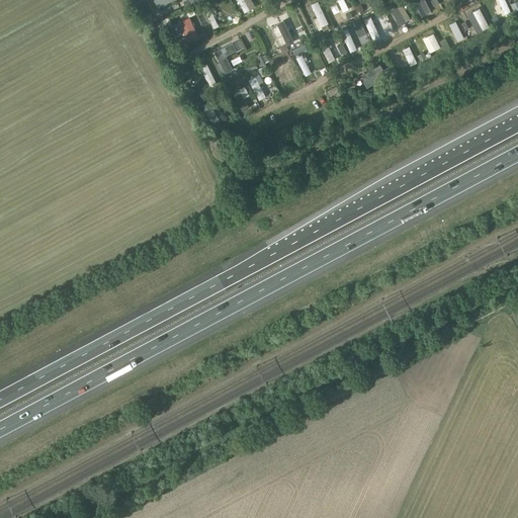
[(243,0),(237,0),(244,12),(249,10),(243,0)]
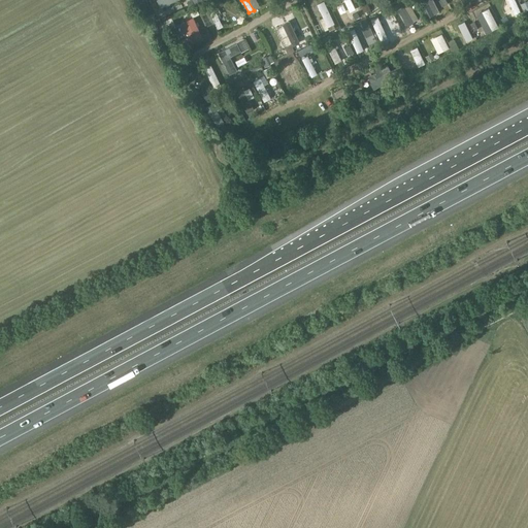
[(352,0),(344,0),(355,20),(361,18),(352,0)]
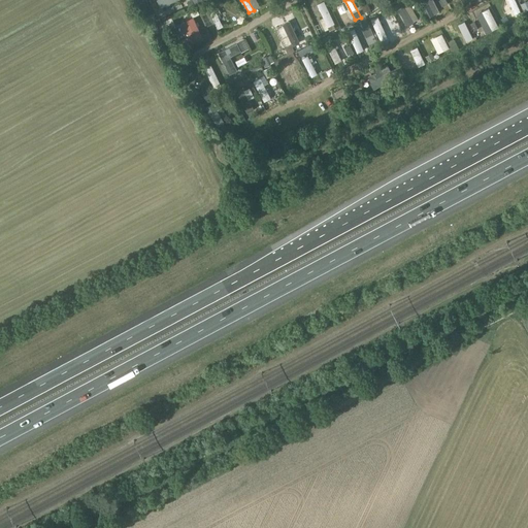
[(403,6),(408,2),(406,0),(400,0),(394,3),(407,26),(413,23),(403,6)]
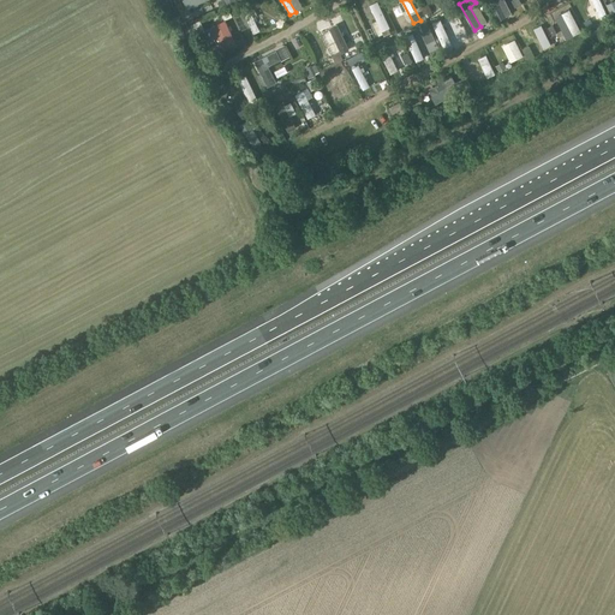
[(507,9),(503,0),(487,0),(493,15),(507,9)]
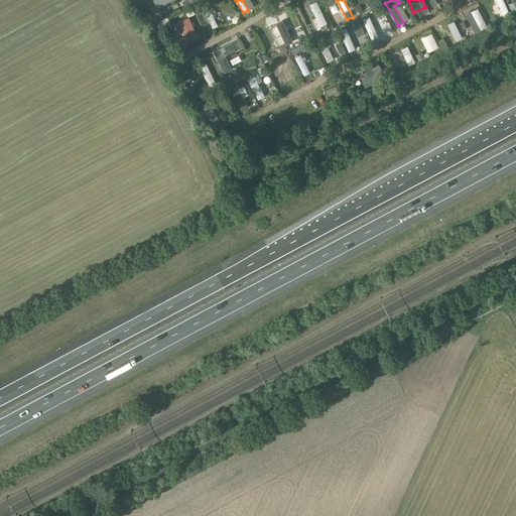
[(325,23),(326,23),(315,2),(309,4),(315,17),(311,19),(317,30),(321,28),(323,30),(327,27),(325,23)]
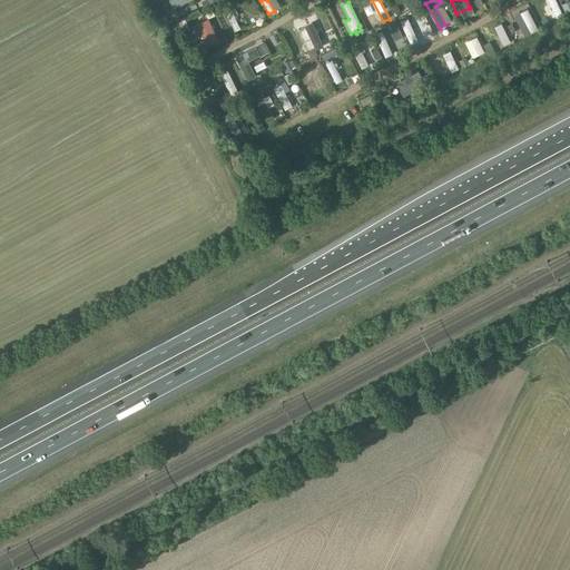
[(236,10),(232,12),(231,9),(225,12),(234,31),(241,29),(234,17),(238,16),(236,10)]
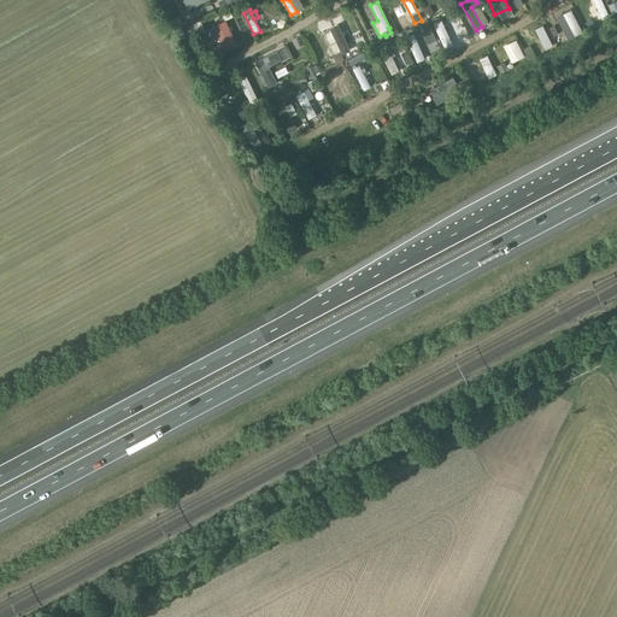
[(570,10),(563,13),(575,36),(582,33),(570,10)]
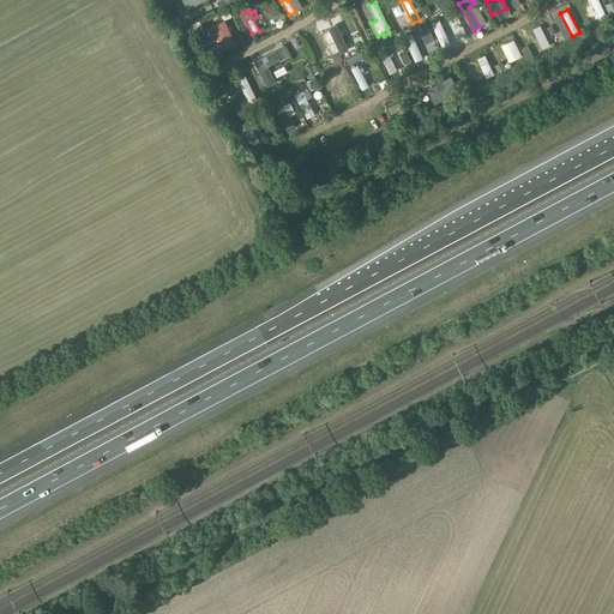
[(318,20),(323,36),(348,28),(343,12),(318,20)]
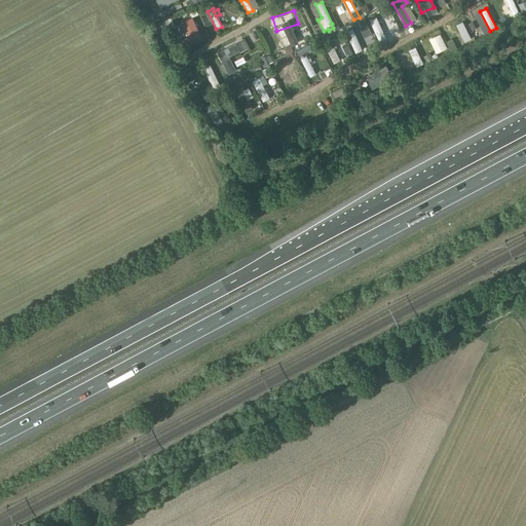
[(256,21),(263,19),(260,11),(253,13),(256,21)]
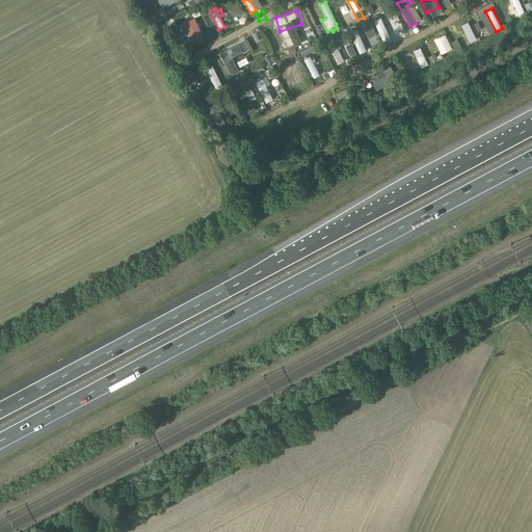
[(194,18),(184,23),(192,43),(204,38),(194,18)]
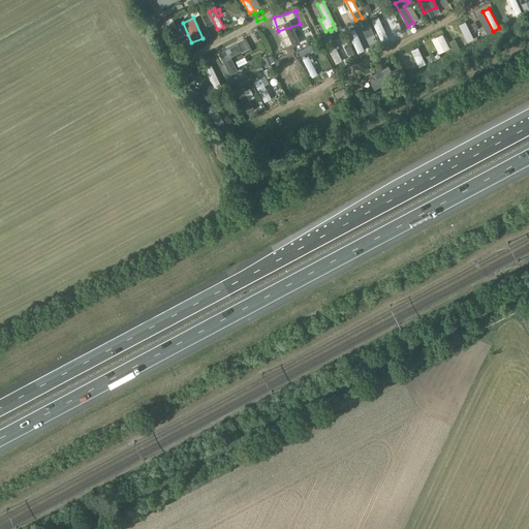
[(377,18),(371,21),(380,41),(387,38),(377,18)]
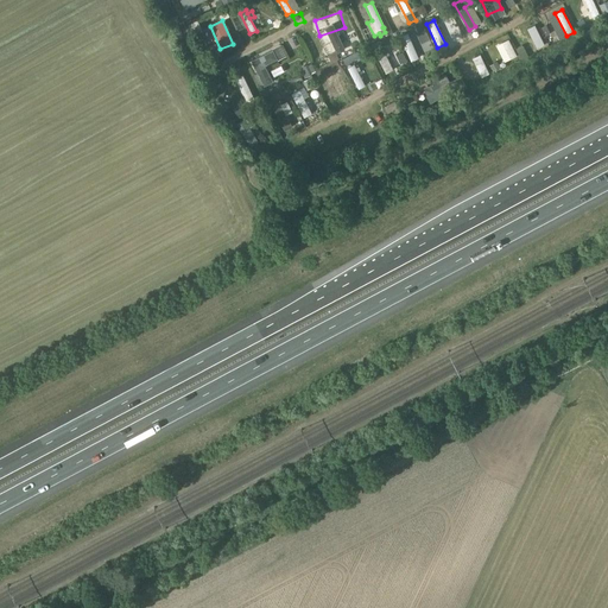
[(407,33),(399,37),(410,62),(418,58),(407,33)]
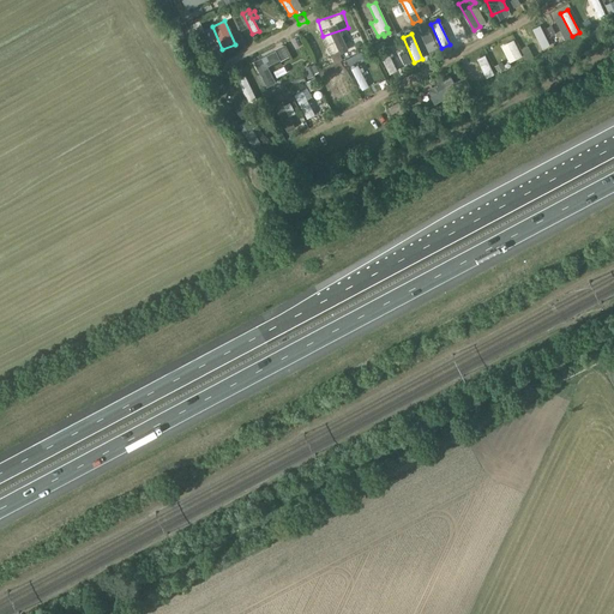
[(386,41),(377,46),(385,66),(398,61),(393,48),(390,50),(386,41)]
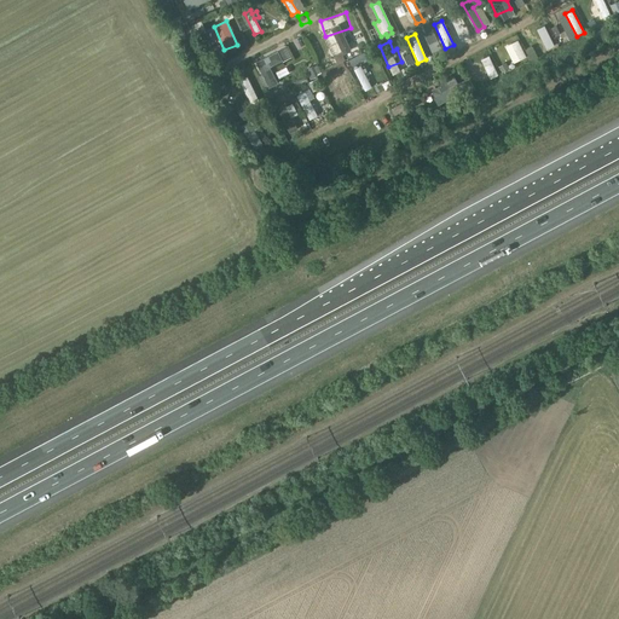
[(514,41),(508,45),(515,57),(510,61),(513,67),(519,63),(519,64),(525,61),(514,41)]
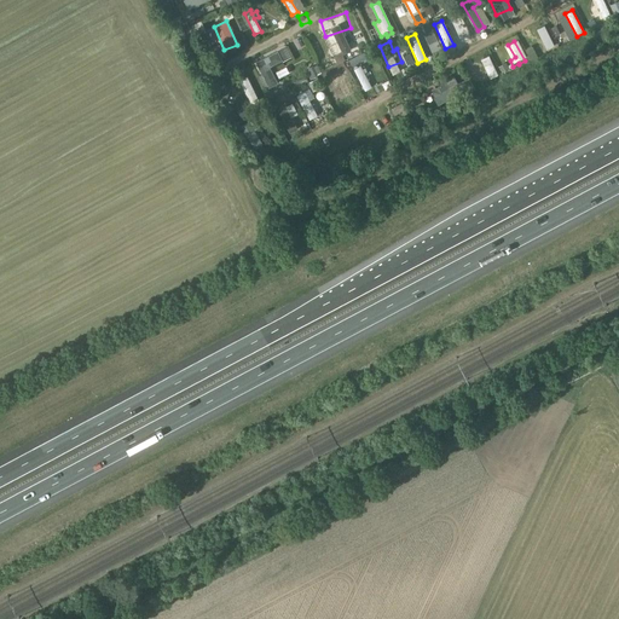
[(219,48),(213,52),(217,61),(224,57),(219,48)]
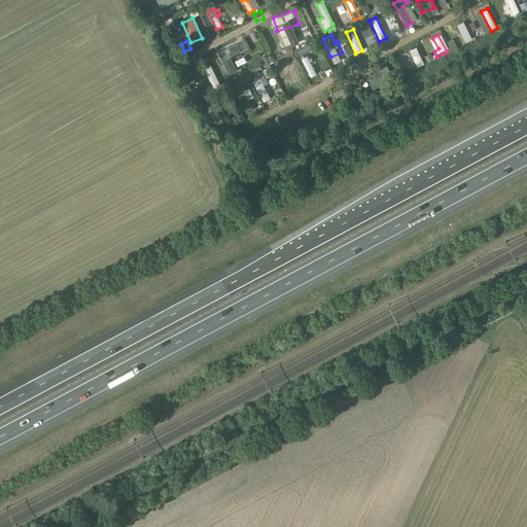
[(229,57),(240,50),(236,44),(218,54),(229,74),(236,70),(229,57)]
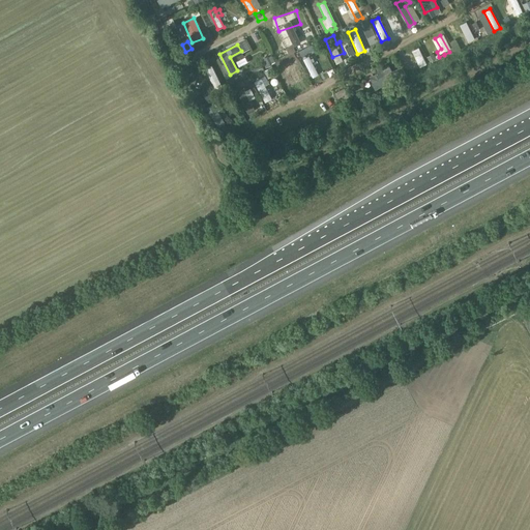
[(272,46),(268,49),(272,56),(276,53),(272,46)]
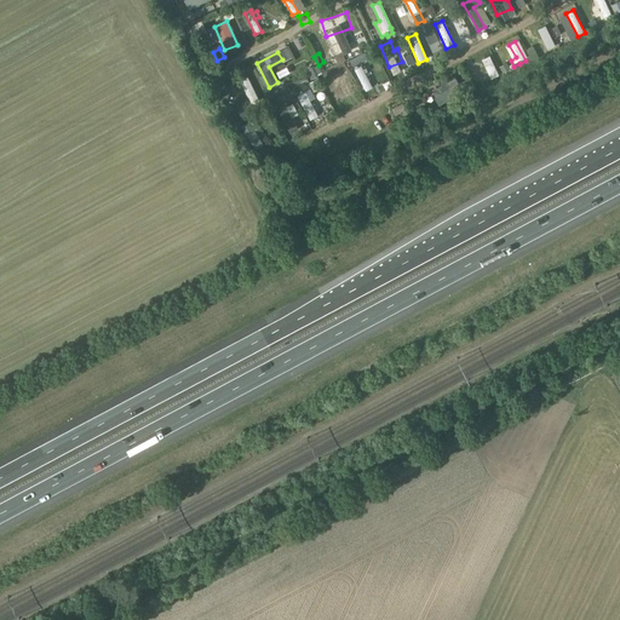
[(489,57),(481,61),(491,79),(498,75),(489,57)]
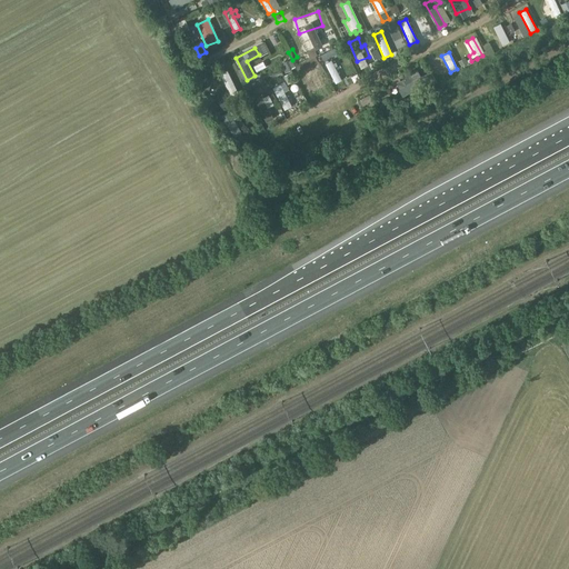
[(333,53),(321,59),(329,76),(335,73),(331,66),(338,62),(333,53)]
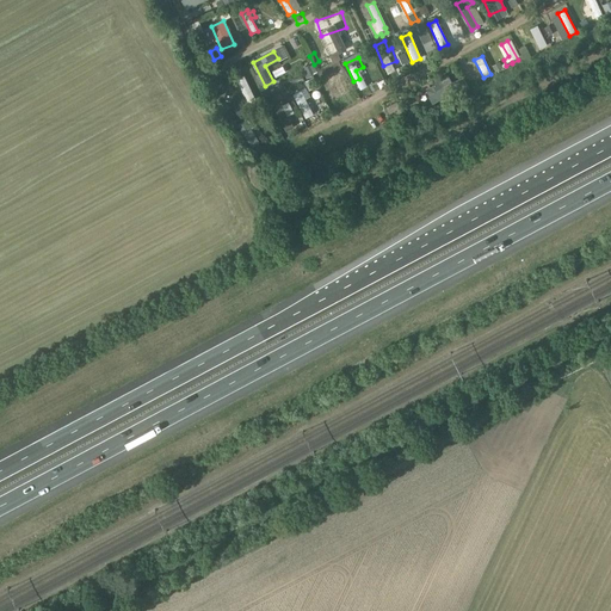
[(409,59),(402,62),(407,72),(414,68),(409,59)]
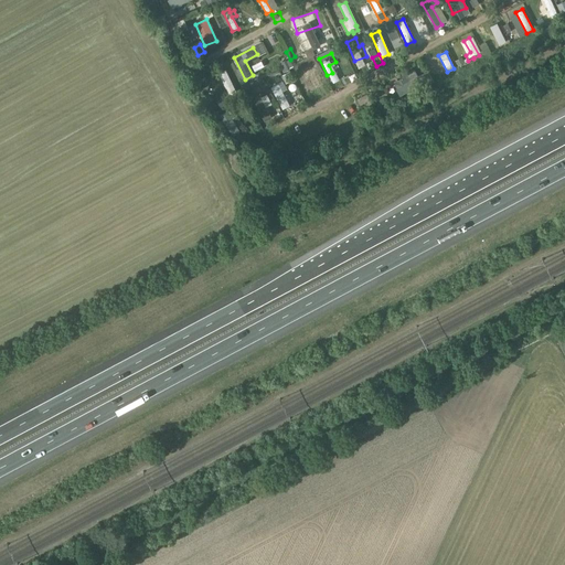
[(276,63),(280,71),(289,65),(286,57),(276,63)]
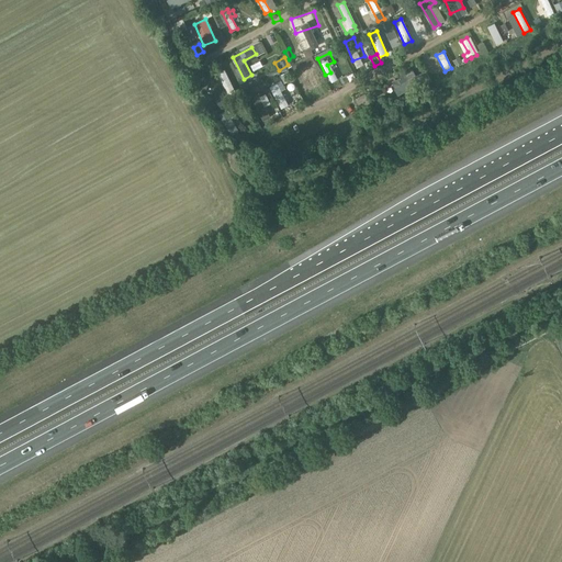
[(299,88),(311,80),(302,66),(290,74),(299,88)]
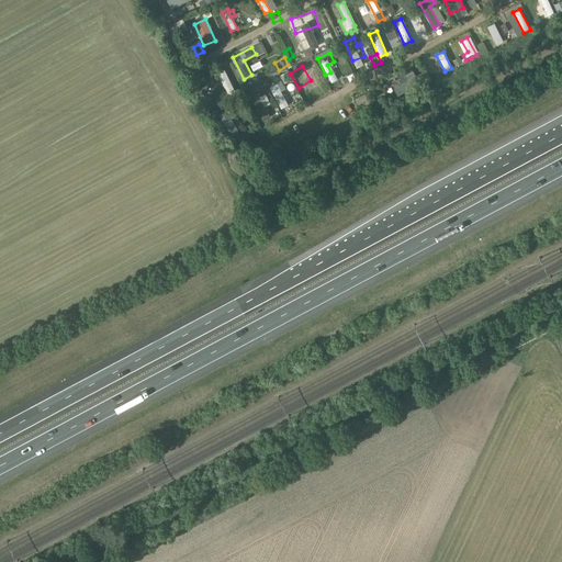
[(220,82),(225,79),(220,68),(214,70),(220,82)]
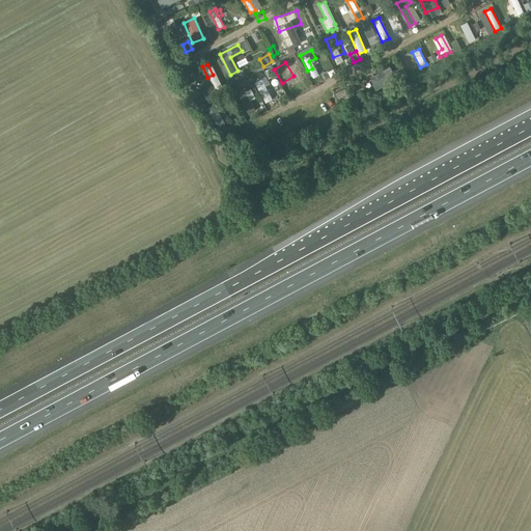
[(398,70),(393,73),(390,66),(378,74),(381,80),(372,84),(375,90),(401,76),(403,78),(407,76),(401,67),(398,68),(398,70)]
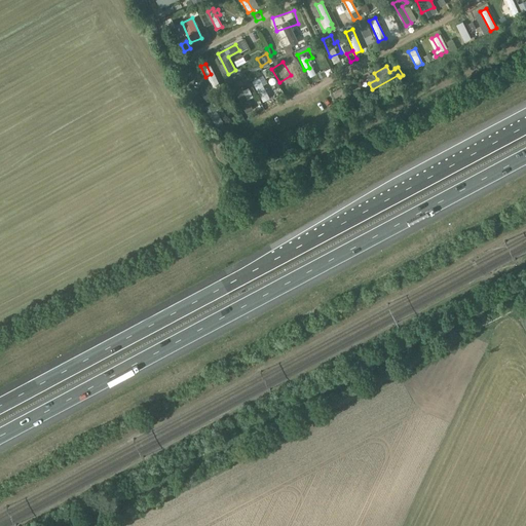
[(259,79),(253,82),(254,83),(262,98),(267,95),(259,79)]
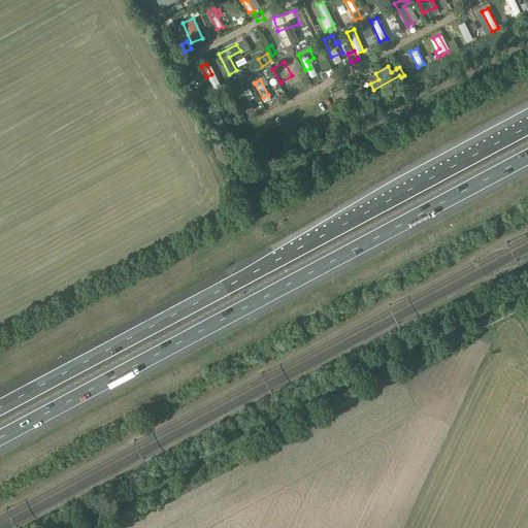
[(243,91),(237,94),(246,112),(253,109),(243,91)]
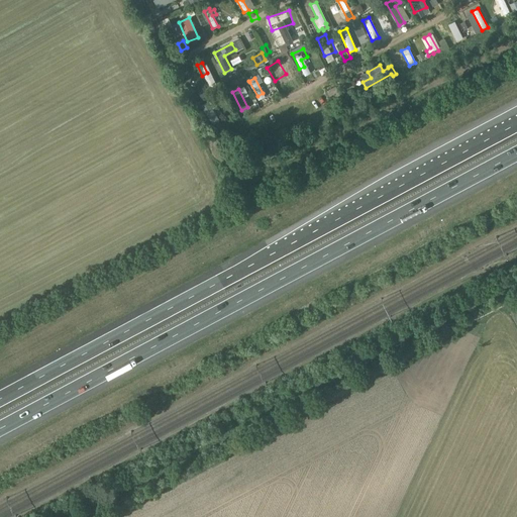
[(337,98),(330,102),(332,106),(340,102),(339,99),(337,98)]
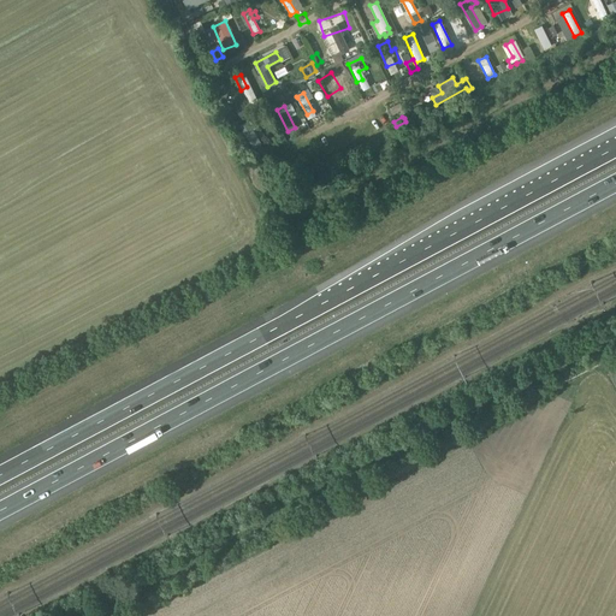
[(248,122),(241,126),(254,148),(261,143),(248,122)]
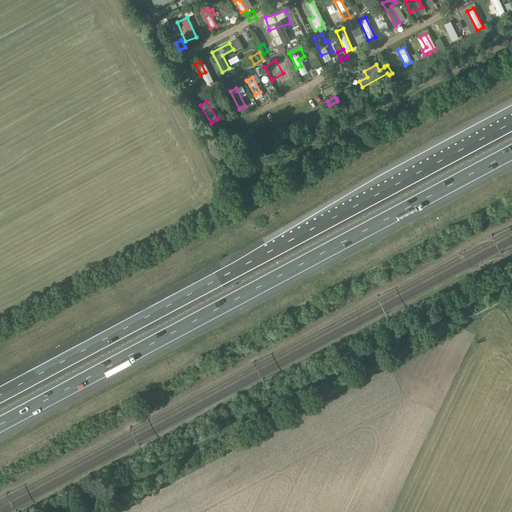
[(486,314),(492,328),(501,325),(495,310),(486,314)]
